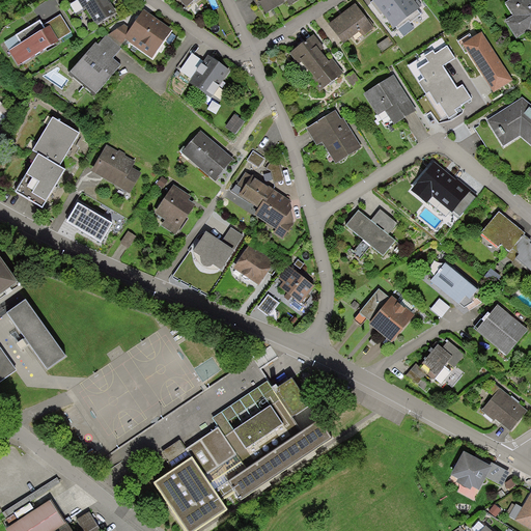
[(78,0),(84,9),(86,8),(96,25),(117,12),(111,3),(111,4),(108,0),(78,0)]
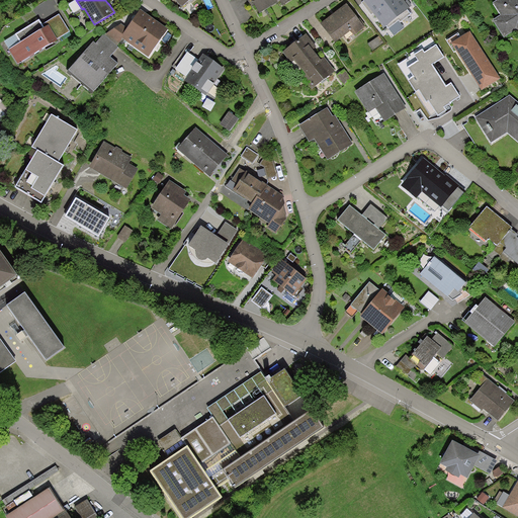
[(251,0),(260,14),(280,1),(283,5),(290,0),(251,0)]
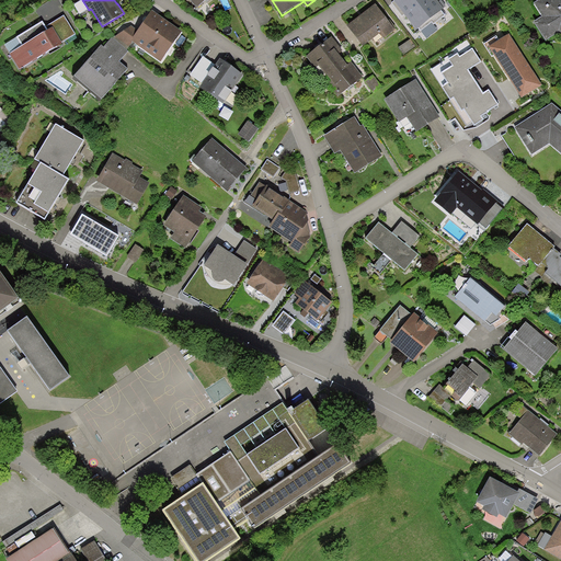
[(392,0),(416,30),(446,7),(442,0),(438,2),(436,0),(392,0)]
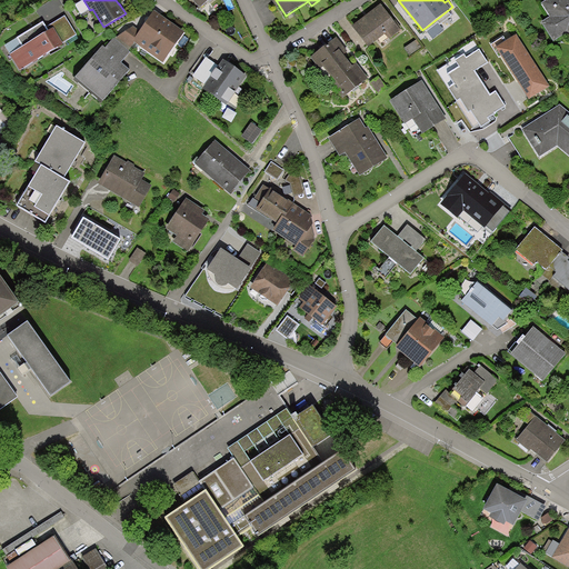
[(568,0),(546,0),(541,3),(550,17),(541,22),(553,42),(566,32),(568,35),(568,0)]
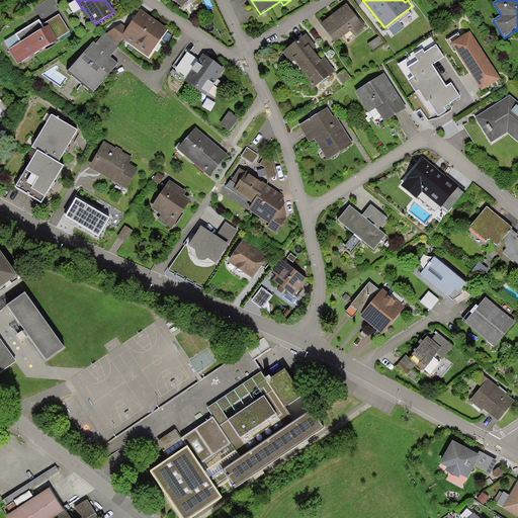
[(346,4),(321,24),(335,42),(351,31),(354,35),(365,27),(346,4)]
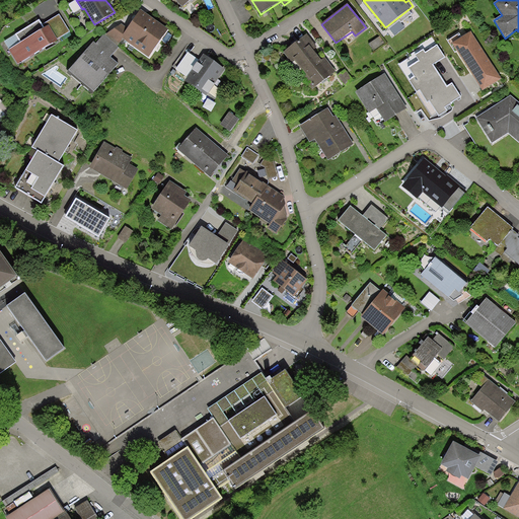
[(168,28),(141,9),(128,28),(121,38),(123,39),(149,57),(168,28)]
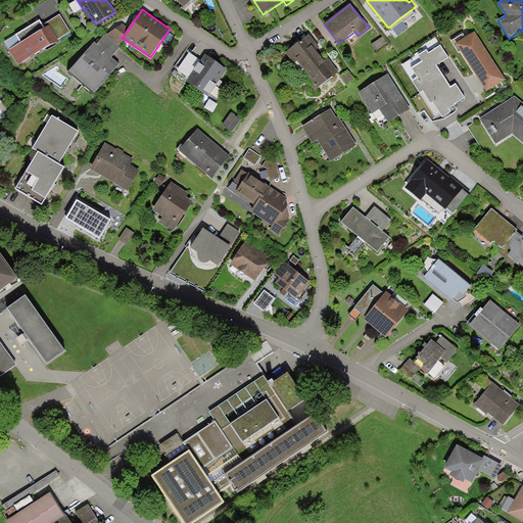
[(60,14),(43,25),(45,28),(49,26),(57,40),(70,32),(60,14)]
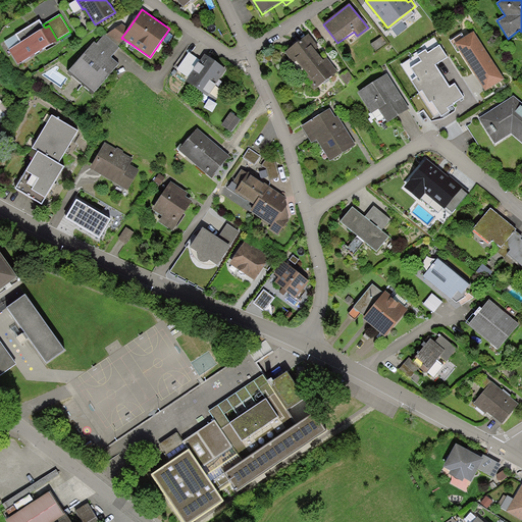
[(43,24),(40,19),(15,35),(20,43),(9,50),(18,65),(58,40),(57,40),(49,25),(45,28),(43,24)]
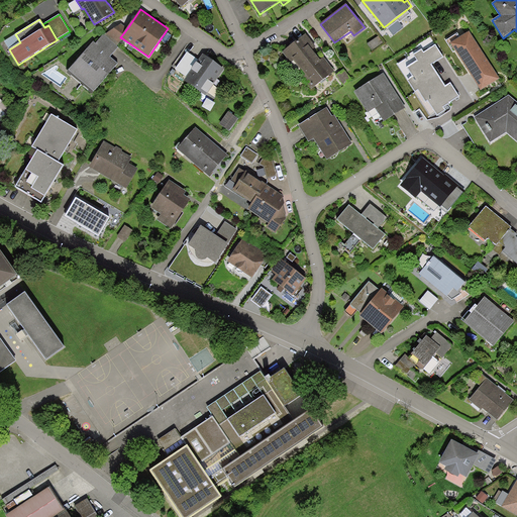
[(127,28),(121,23),(104,34),(116,45),(122,38),(120,37),(127,28)]
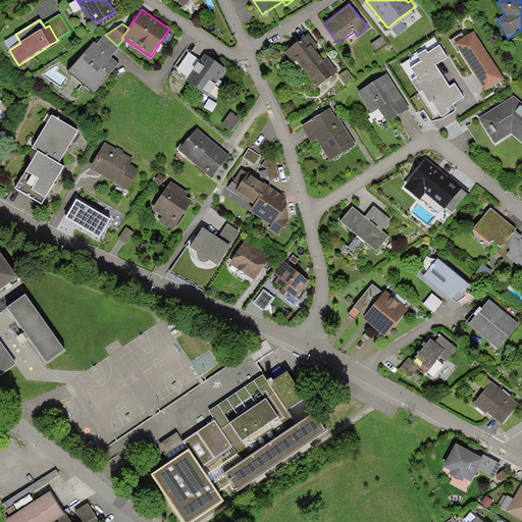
[(505,80),(474,32),(455,44),(485,92),(505,80)]
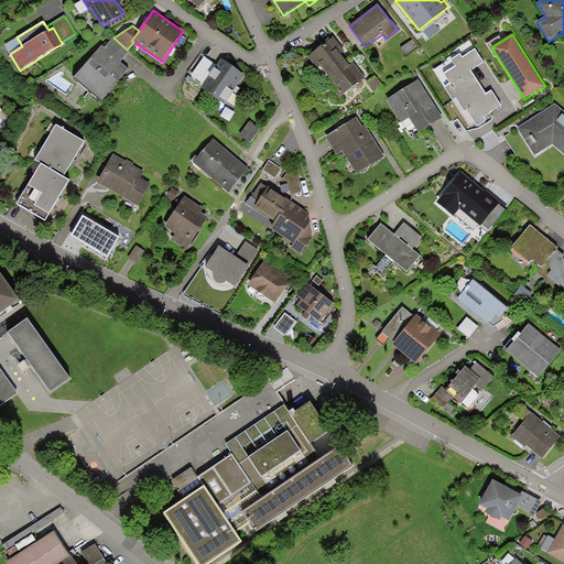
[(321,66),(326,73),(345,58),(342,54),(345,51),(334,36),(307,56),(317,68),(321,66)]
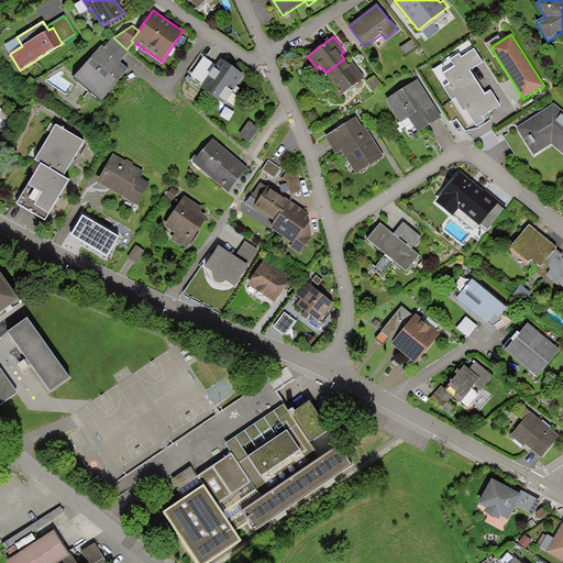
[(112,37),(103,47),(120,62),(129,51),(127,50),(113,37),(112,37)]
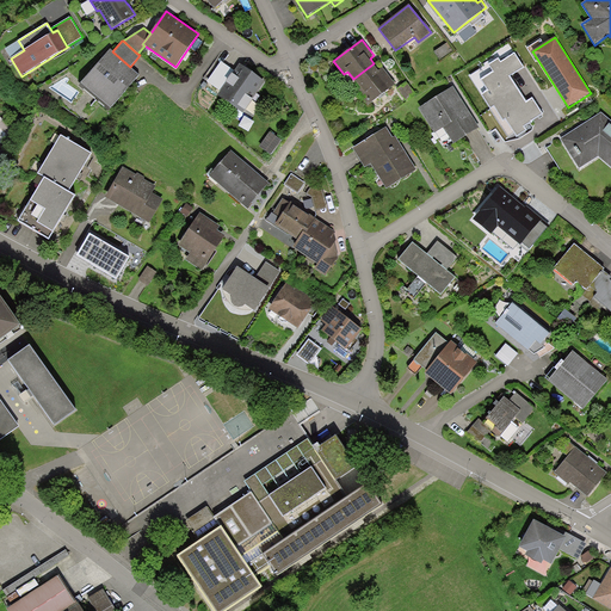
[(448,43),(434,53),(440,60),(452,50),(448,43)]
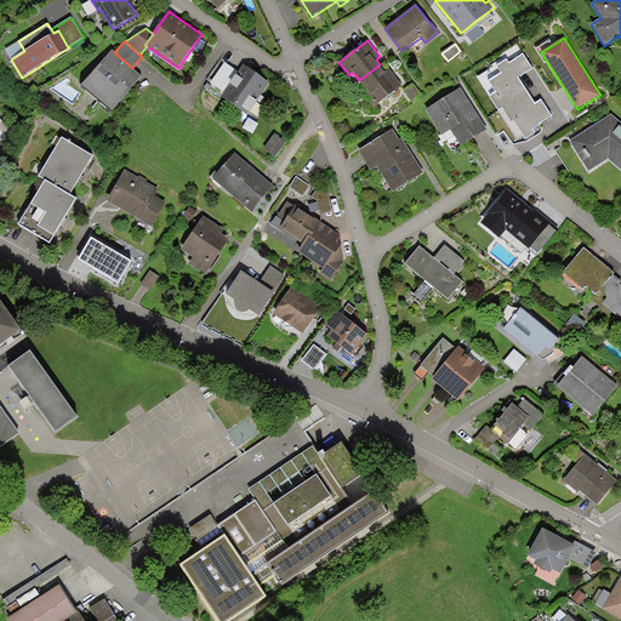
[(114,52),(112,50),(83,85),(113,110),(142,77),(132,68),(114,52)]
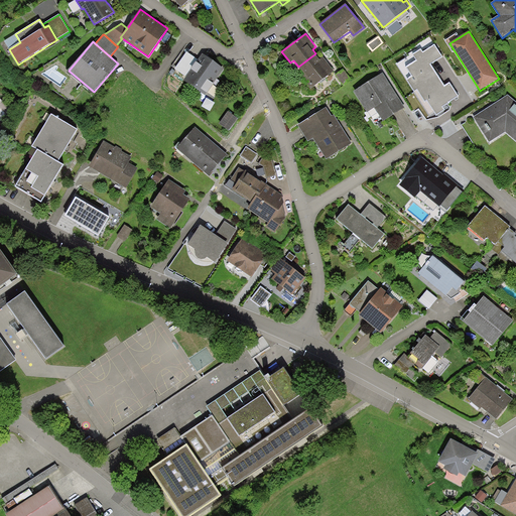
[(414,92),(417,90),(437,77),(430,65),(442,56),(434,44),(422,52),(420,49),(412,54),(416,60),(406,68),(412,77),(407,81),(414,92)]
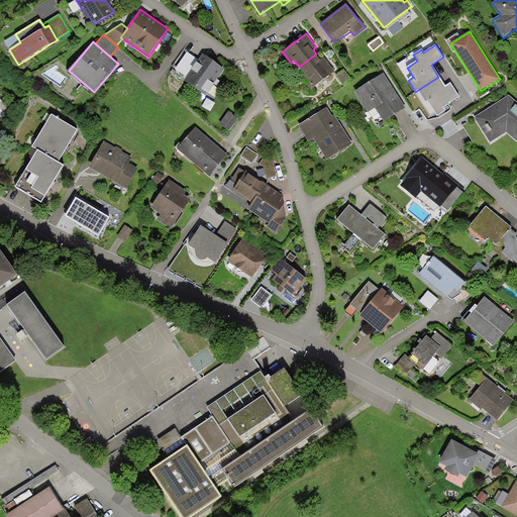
[(199,61),(187,52),(175,69),(187,77),(199,61)]
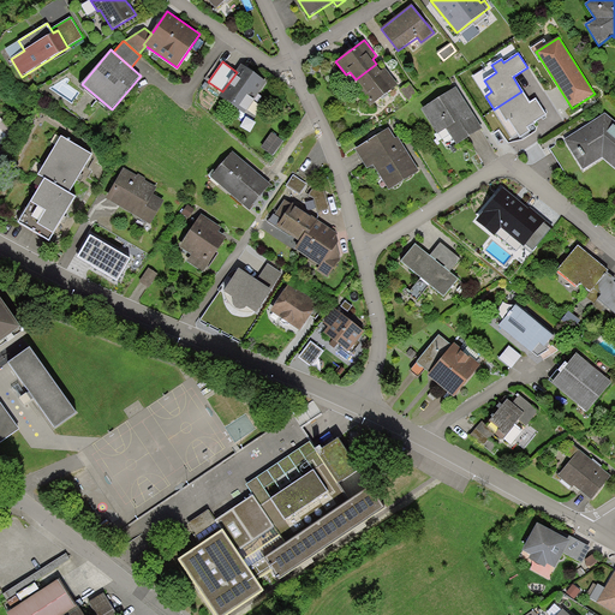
[(382,71),(376,64),(356,79),(360,87),(357,89),(371,106),(399,85),(386,69),(382,71)]
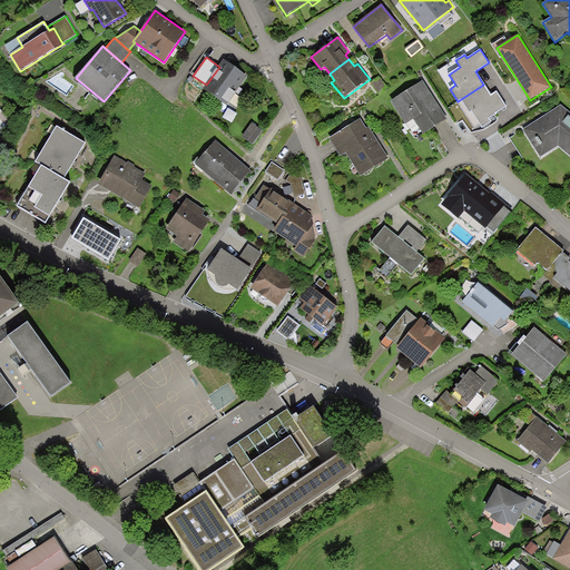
[(247,76),(224,60),(219,67),(206,85),(204,89),(227,106),(247,76)]
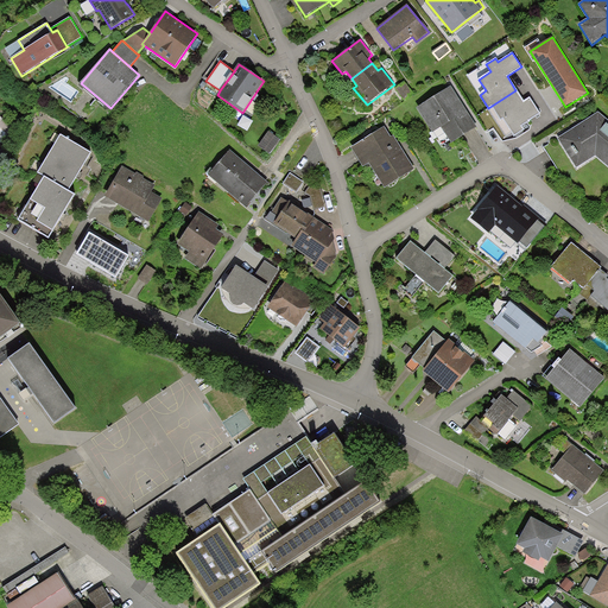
[(405,81),(396,88),(405,101),(415,94),(405,81)]
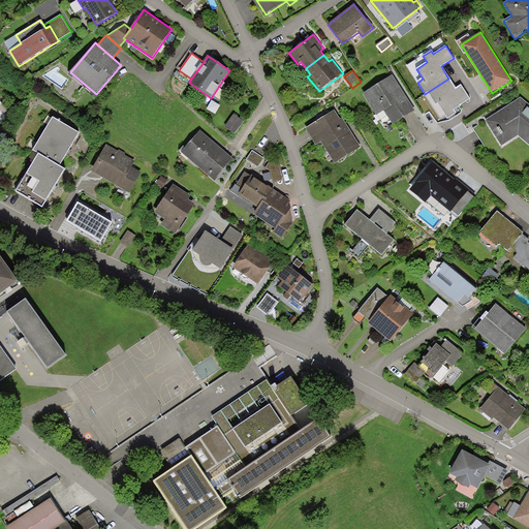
[(415,111),(393,74),(363,93),(376,116),(384,111),(393,125),(415,111)]
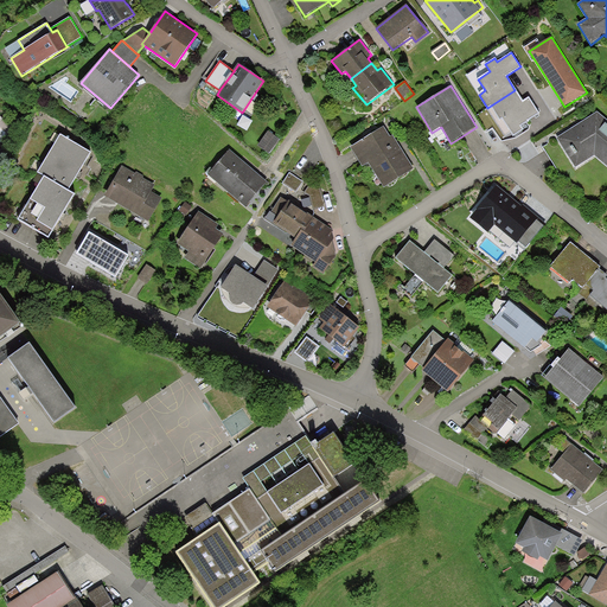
[(522,102),(515,90),(491,106),(499,120),(503,119),(513,136),(523,131),(521,127),(529,122),(528,121),(540,114),(529,97),(522,102)]
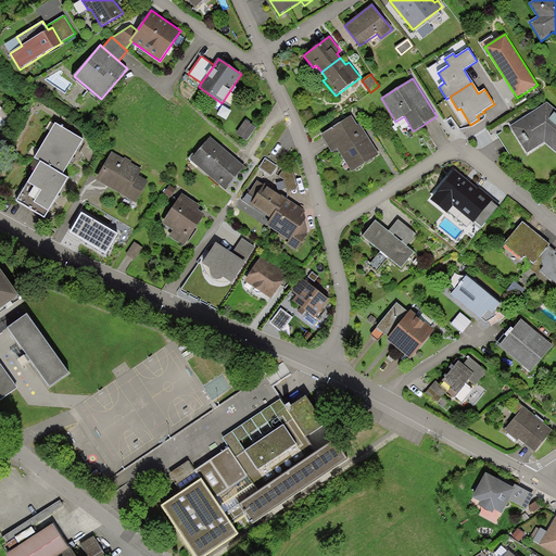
[(555,110),(547,102),(510,126),(528,154),(544,143),(555,152),(555,110)]
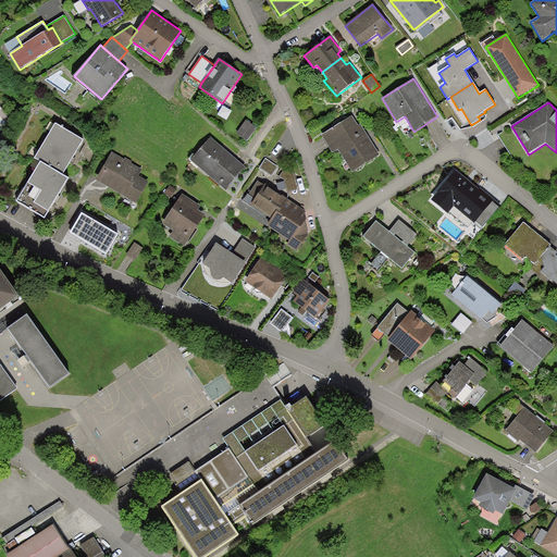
[(0,145),(1,145),(0,143),(0,132),(13,119),(0,106),(0,145)]
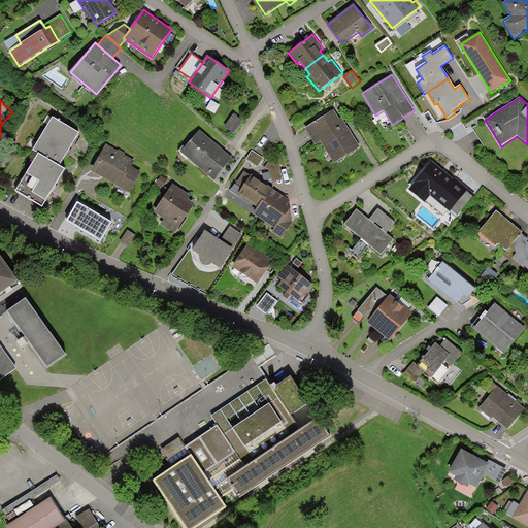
[(339,119),(334,110),(305,128),(316,144),(321,141),(334,163),(360,147),(341,118),(339,119)]
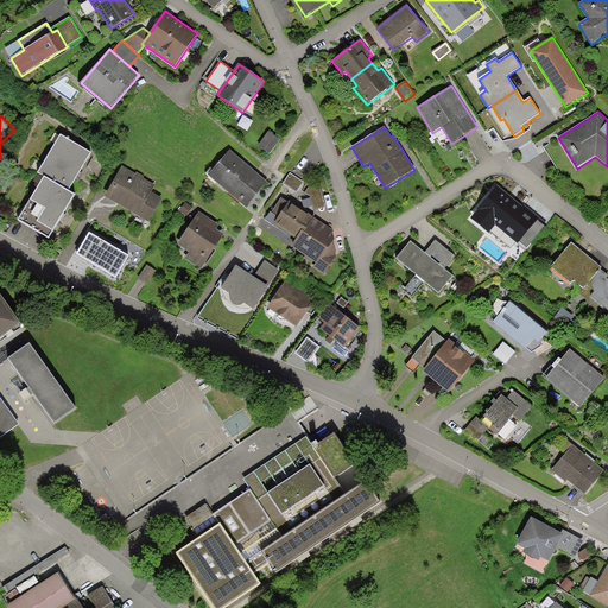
[(268,131),(258,145),(270,153),(280,139),(268,131)]
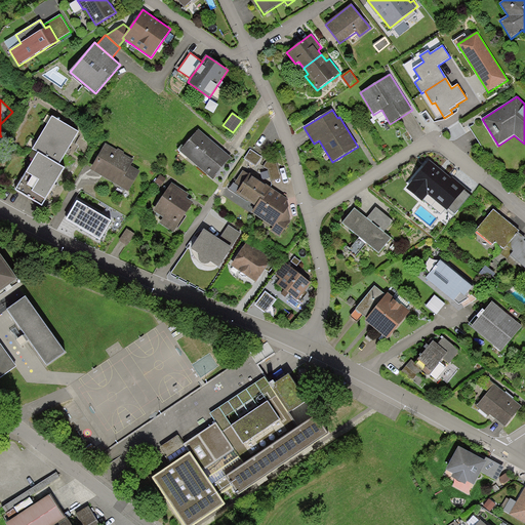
[(52,116),(33,150),(38,153),(59,165),(79,132),(52,116)]
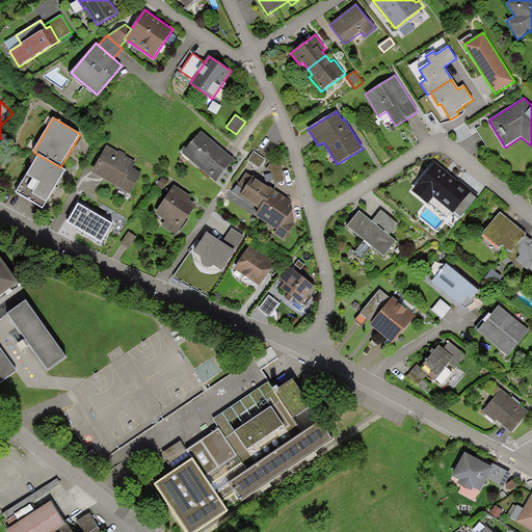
[(201,131),(182,154),(215,182),(235,159),(201,131)]
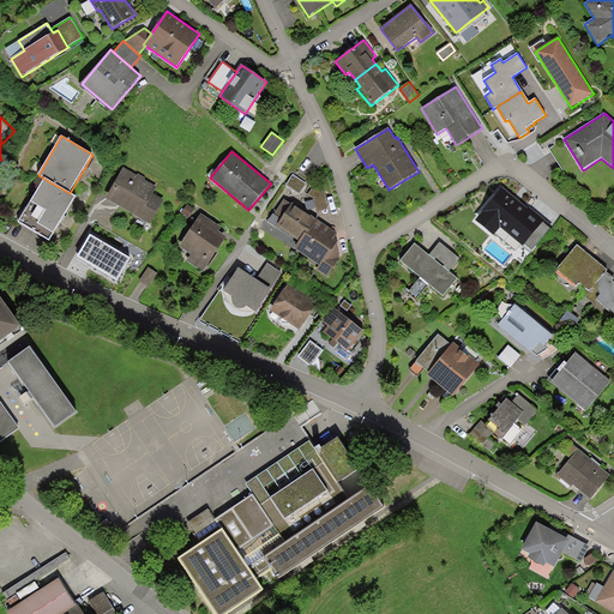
[(137,175),(124,168),(106,199),(150,224),(164,200),(152,194),(157,186),(145,179),(145,178),(138,174),(137,175)]
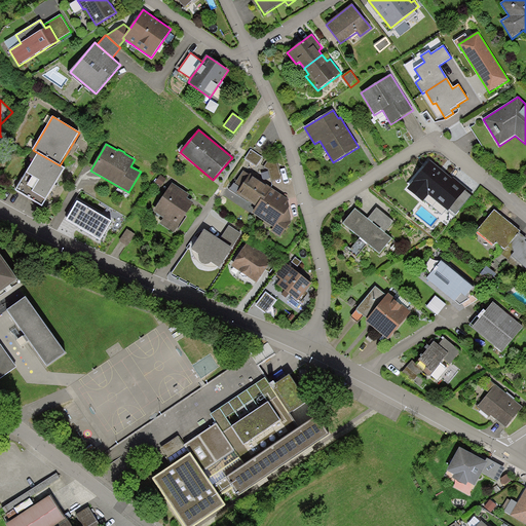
[(251,149),(245,159),(256,166),(263,157),(251,149)]
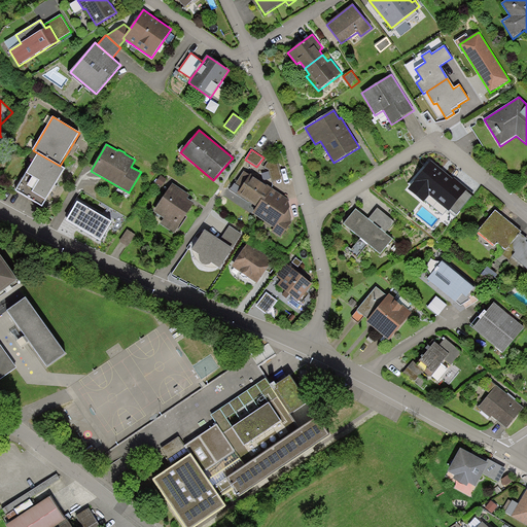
[(60,166),(38,153),(15,191),(42,207),(65,169),(60,166)]
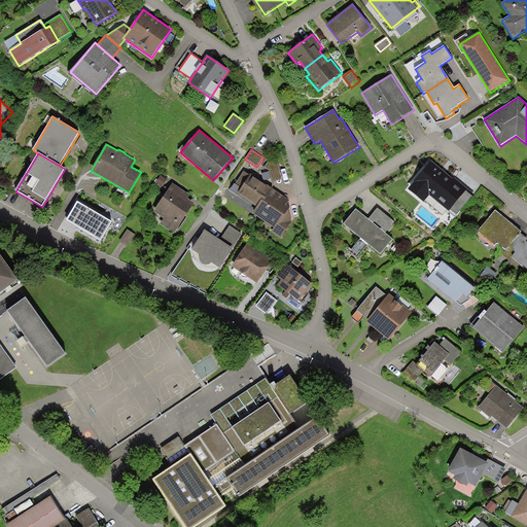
[(278,162),(271,157),(265,167),(269,170),(272,181),(282,179),(278,162)]
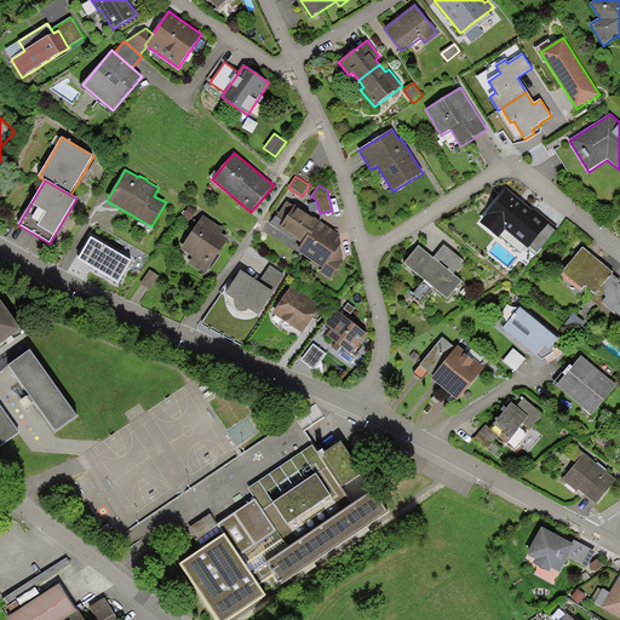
[(533,211),(507,189),(480,223),(499,239),(505,230),(528,248),(550,222),(534,208),(533,211)]
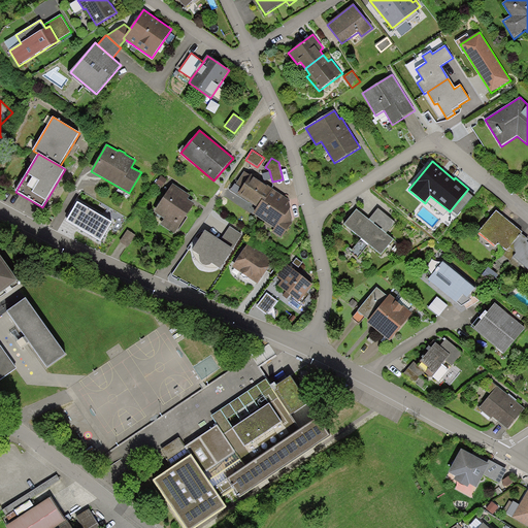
[(265,201),(273,190),(270,187),(269,188),(254,177),(255,176),(252,174),(251,175),(244,171),(236,184),(242,187),(237,194),(257,208),(262,200),(265,201)]
